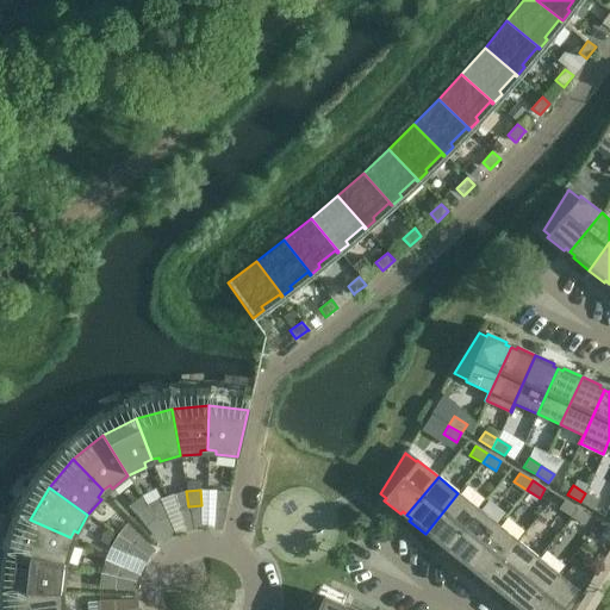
[(188,506),(186,491),(172,495),(178,510),(188,506)]
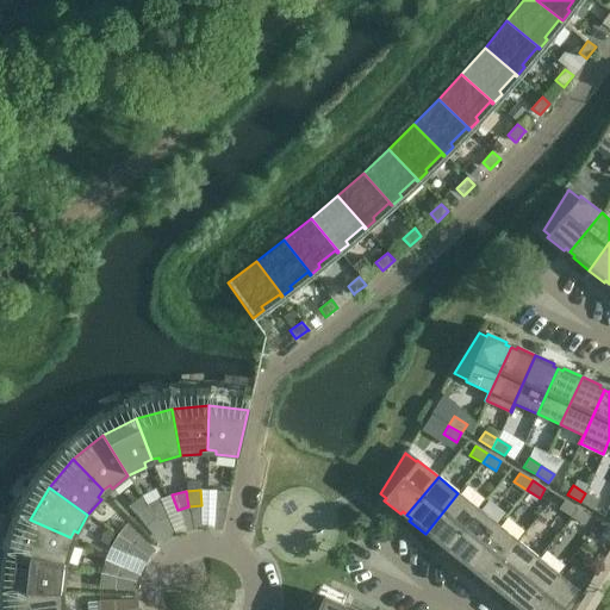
[(226,508),(226,503),(229,492),(215,491),(213,506),(226,508)]
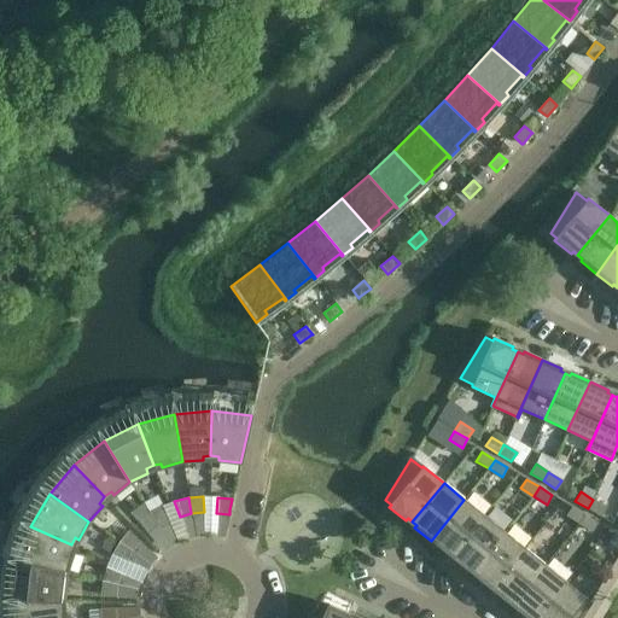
[(484,516),(464,500),(431,541),(447,553),(448,552),(453,555),(484,516)]
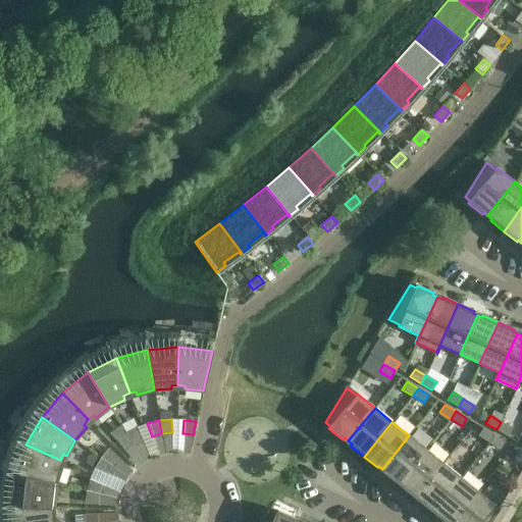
[(501,422),(497,429),(507,436),(512,429),(501,422)]
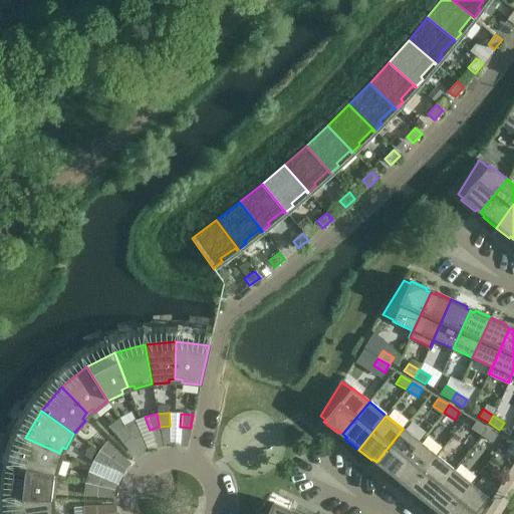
[(131,438),(124,427),(119,419),(108,427),(123,444),(131,438)]
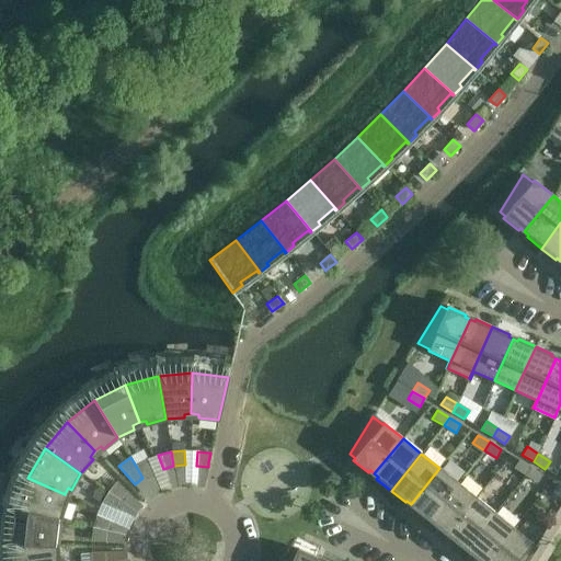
[(136,466),(142,478),(153,472),(147,459),(136,466)]
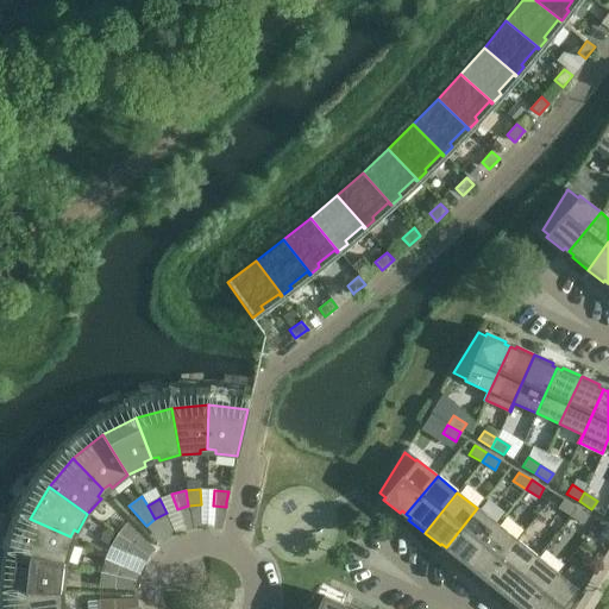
[(570,516),(576,507),(563,500),(558,508),(570,516)]
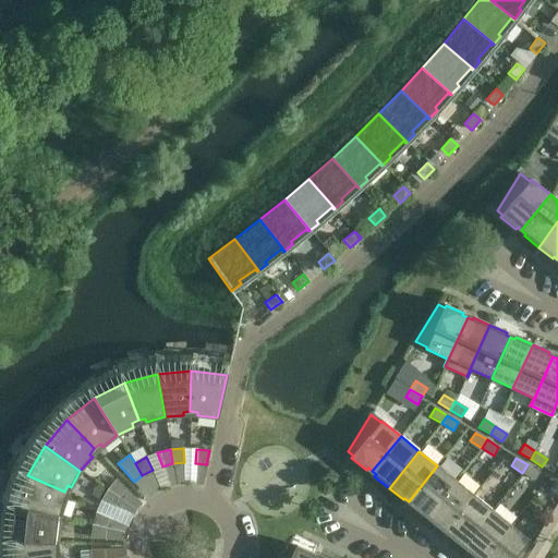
[(528,464),(522,473),(534,481),(538,472),(528,464)]
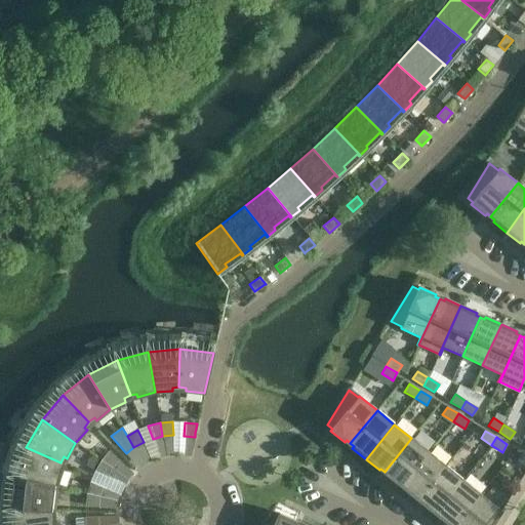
[(429,452),(411,438),(385,472),(389,475),(387,477),(400,487),(429,452)]
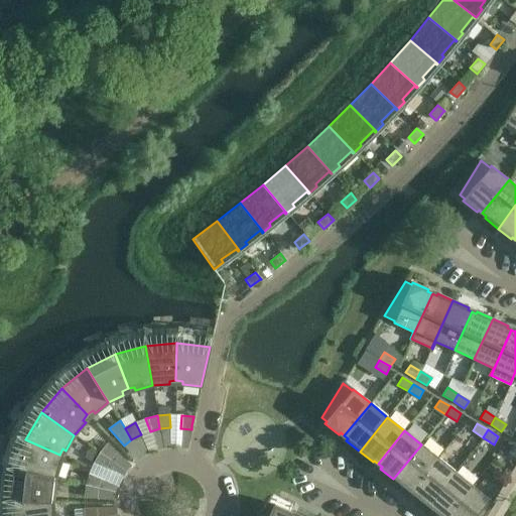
[(25,439),(15,470),(55,479),(60,462),(57,461),(59,455),(25,439)]
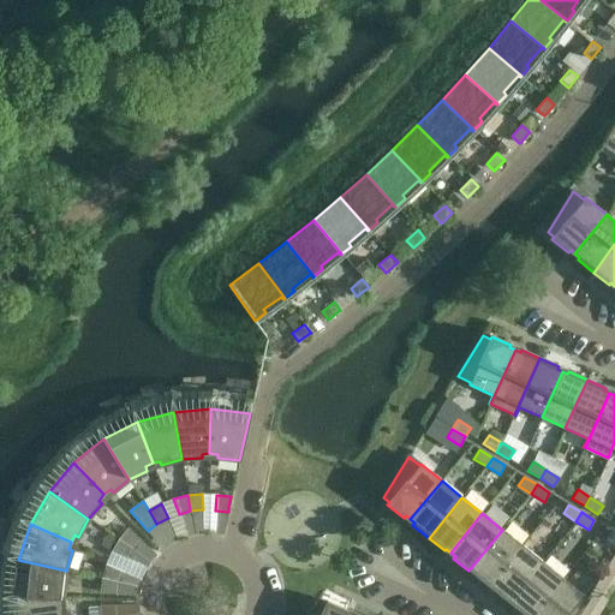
[(118,539),(131,548),(139,539),(127,529),(118,539)]
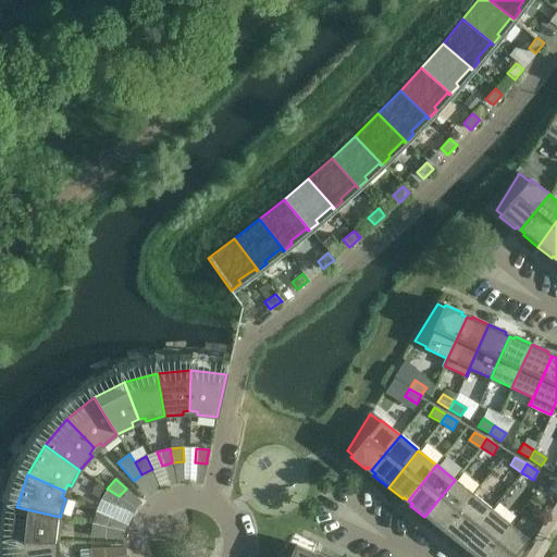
[(473,494),(455,480),(424,517),(438,529),(441,527),(444,530),(473,494)]
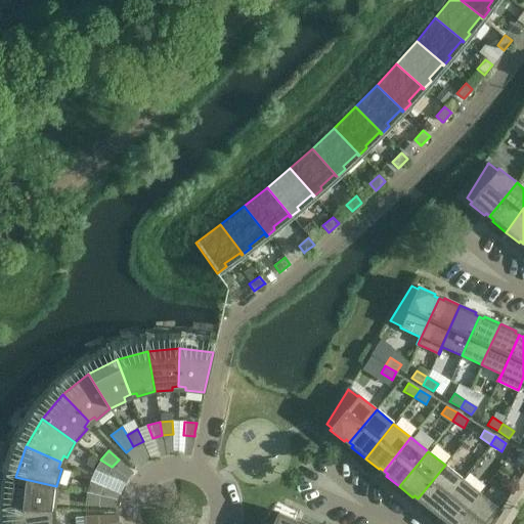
[(112,467),(100,460),(94,471),(106,477),(112,467)]
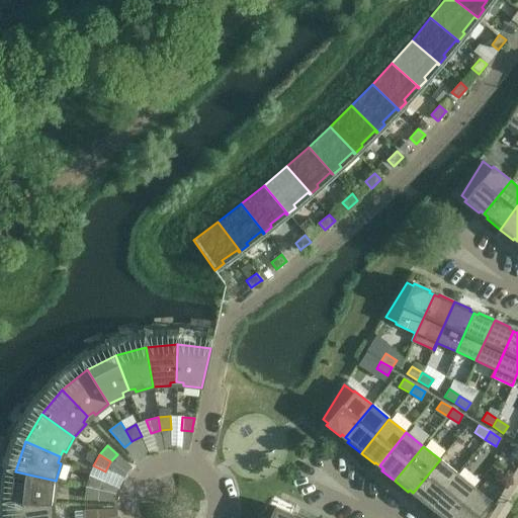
[(457,473),(440,459),(413,493),(417,496),(416,498),(429,508),(457,473)]
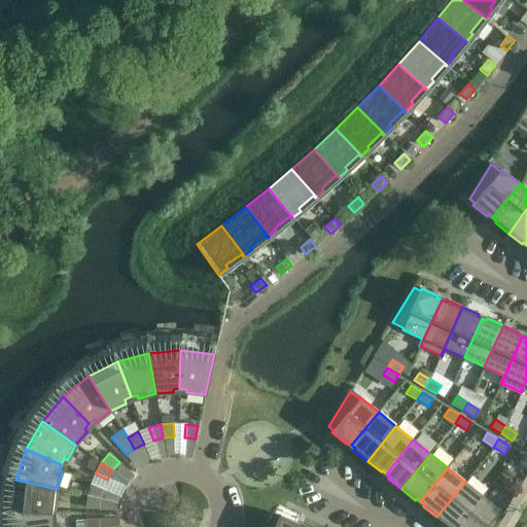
[(15,480),(12,513),(49,513),(50,506),(55,506),(57,489),(15,480)]
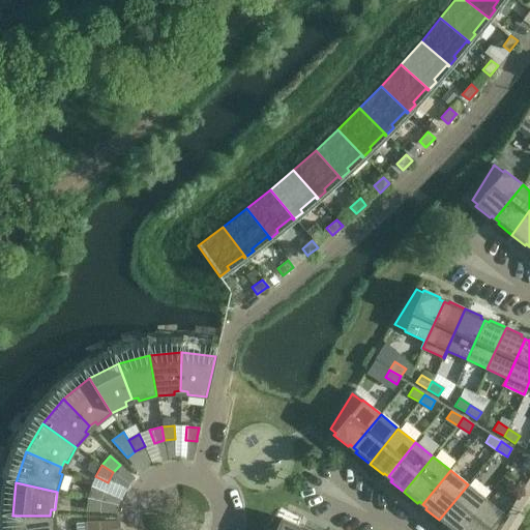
[(459,529),(484,498),(468,484),(439,520),(450,529),(452,529),(453,529),(454,529),(459,529)]
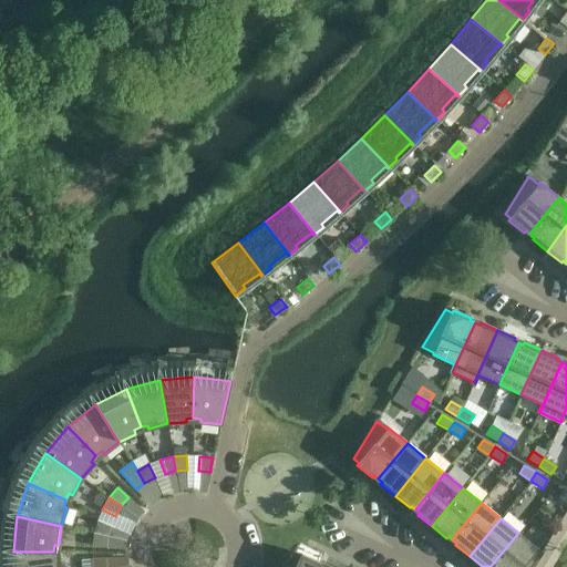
[(93,533),(107,536),(111,525),(98,521),(93,533)]
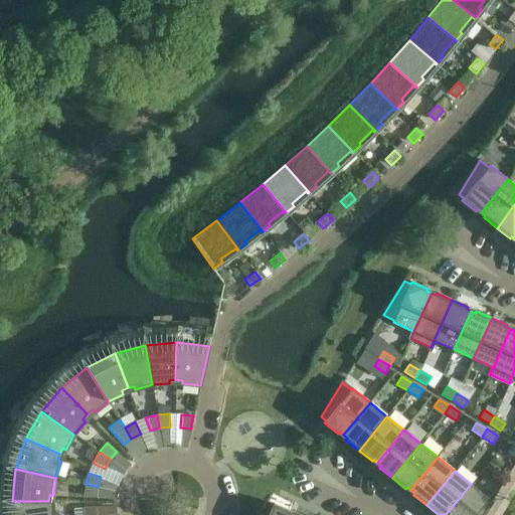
[(98,487),(84,484),(83,496),(97,497),(98,487)]
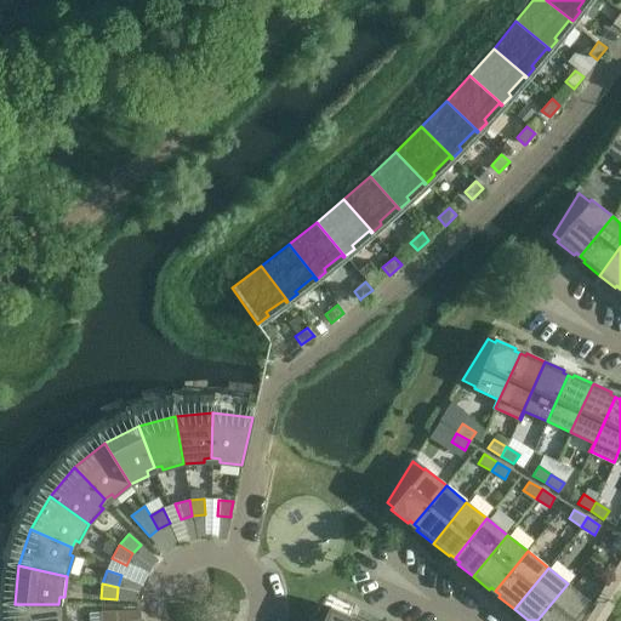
[(568,584),(537,620),(582,620),(592,607),(588,603),(590,602),(568,584)]
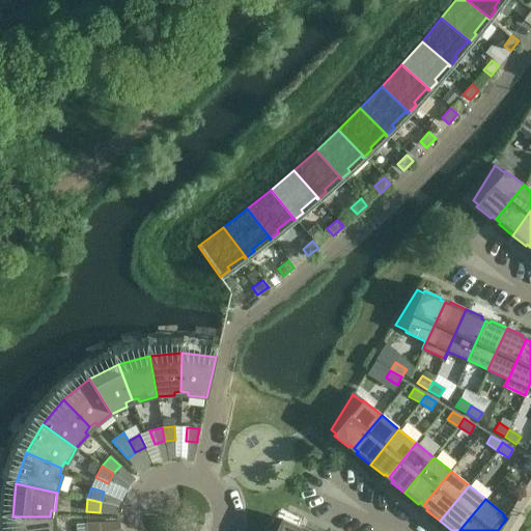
[(12,516),(12,530),(54,530),(54,524),(51,524),(50,516),(12,516)]
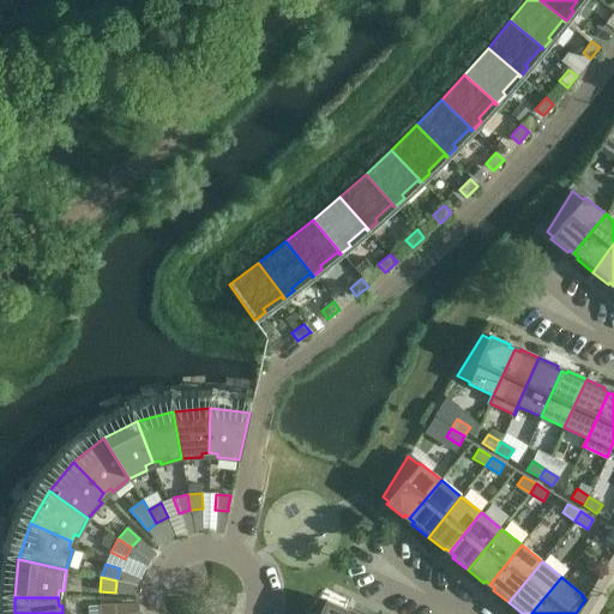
[(318,600),(309,613),(349,613),(344,612),(345,609),(326,601),(325,603),(318,600)]
